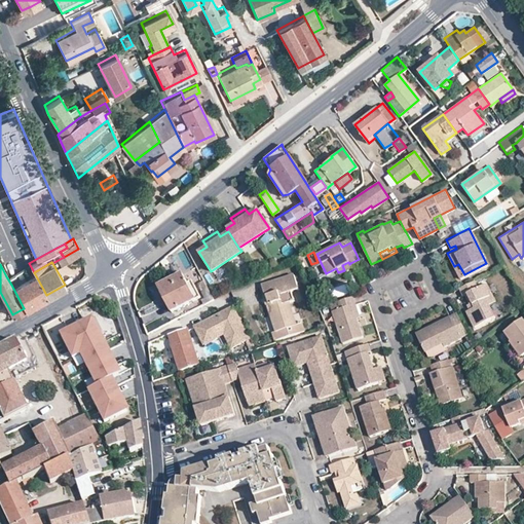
[(459,277),(464,274),(458,264),(454,266),(459,277)]
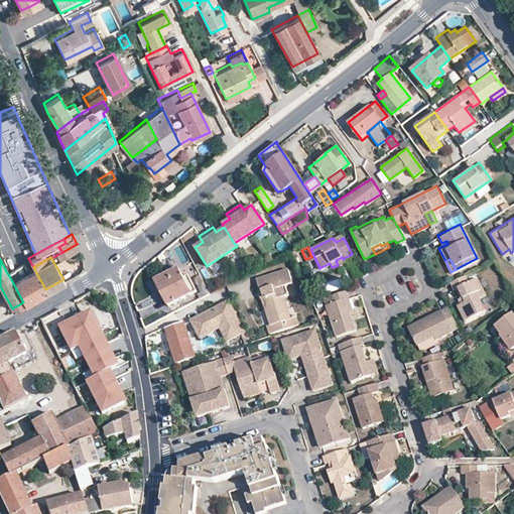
[(154,278),(167,303),(196,288),(189,277),(184,280),(181,275),(177,266),(154,278)]
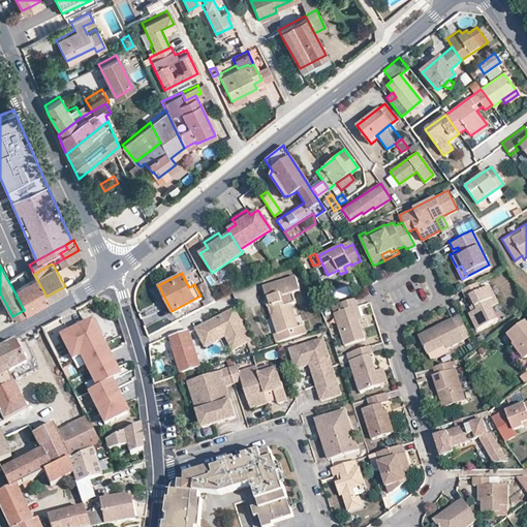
[(11,286),(24,310),(47,297),(34,274),(11,286)]
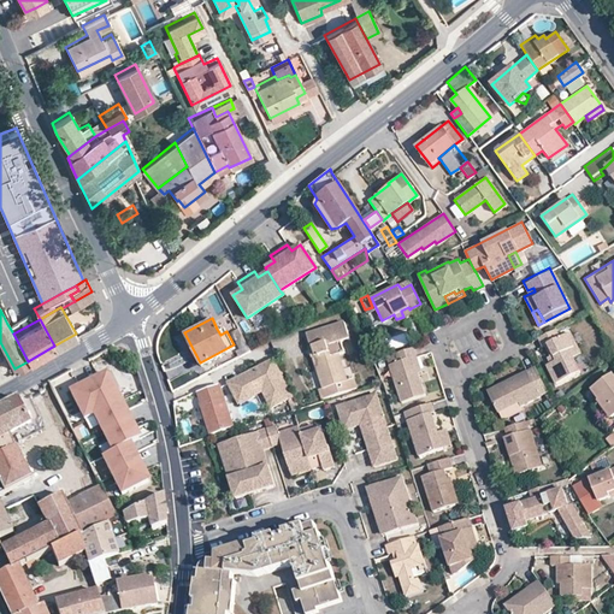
[(318,388),(322,400),(355,389),(353,377),(346,378),(338,353),(343,352),(340,340),(347,337),(342,320),(306,332),(310,346),(307,346),(311,356),(312,356),(322,387),(318,388)]
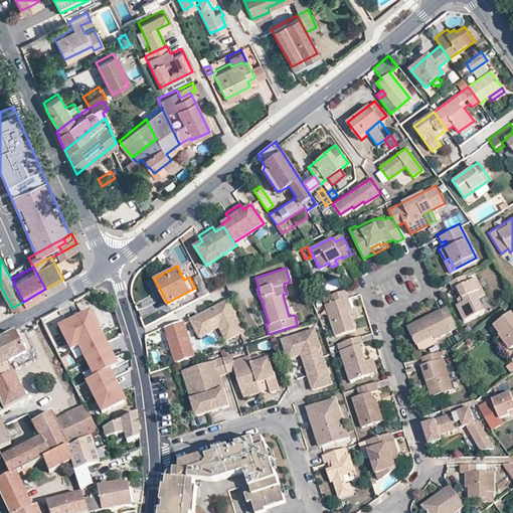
[(467,280),(463,273),(449,280),(453,288),(455,286),(460,295),(462,300),(459,301),(459,302),(467,317),(483,309),(477,296),(474,290),(478,288),(472,277),(467,280)]
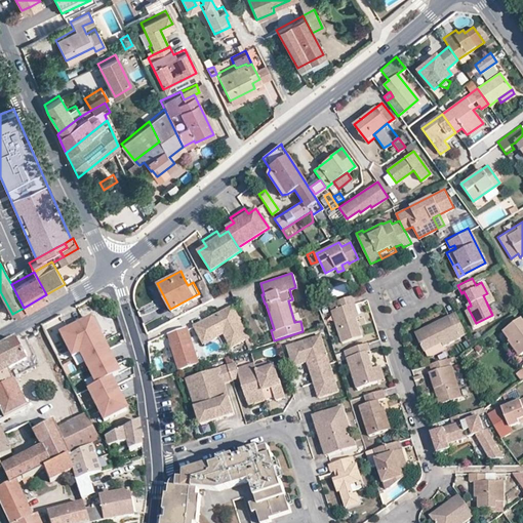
[(211,297),(201,279),(196,282),(203,295),(199,297),(201,303),(211,297)]
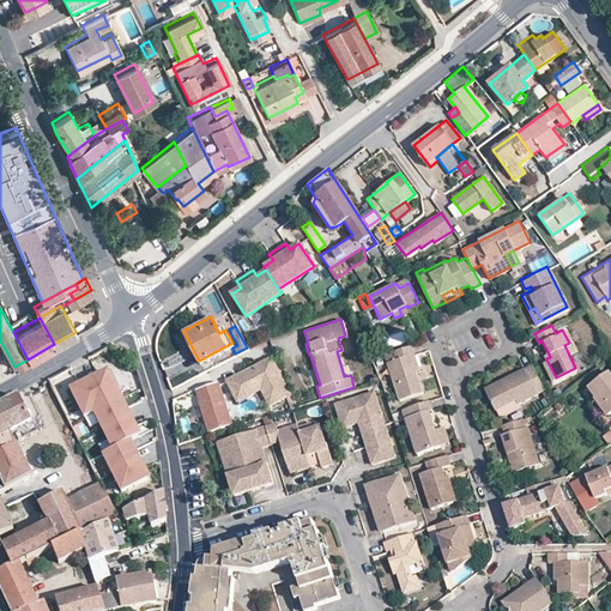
[(566,328),(562,330),(569,343),(564,345),(568,352),(576,348),(566,328)]
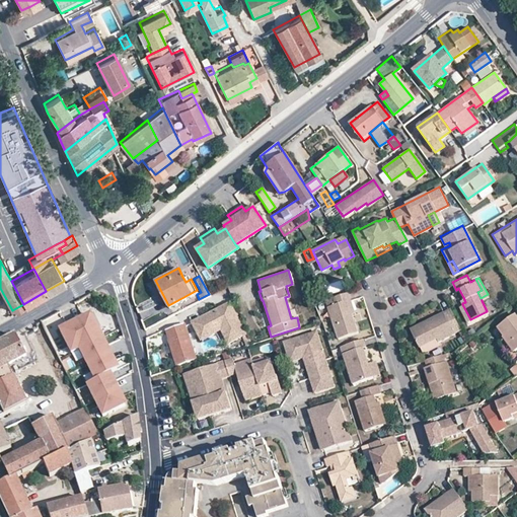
[(325,306),(336,338),(356,330),(350,313),(346,300),(349,299),(346,290),(331,295),(323,298),(325,306)]
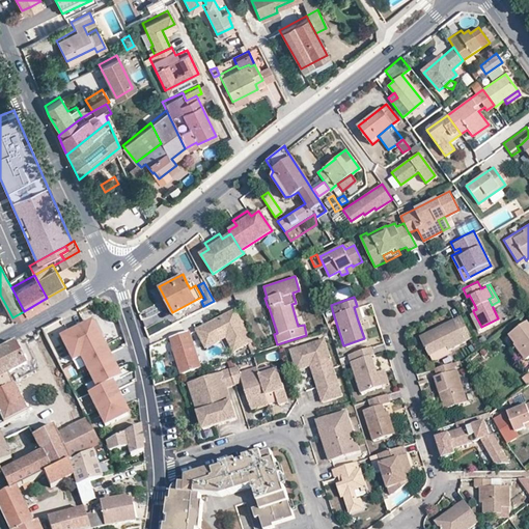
[(234,310),(197,330),(202,341),(223,330),(226,336),(233,350),(251,341),(234,310)]
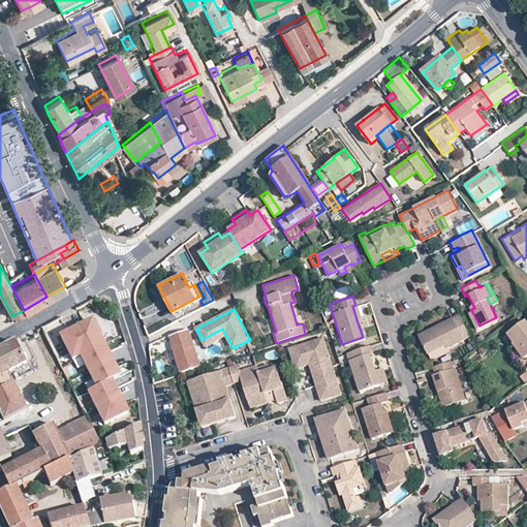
[(468,333),(458,312),(452,316),(462,336),(468,333)]
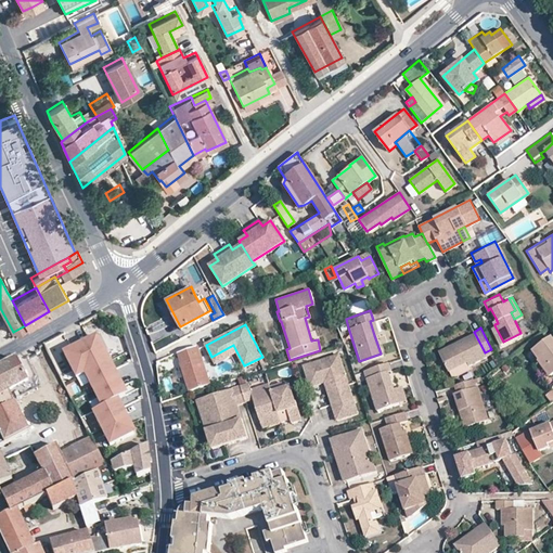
[(448,370),(449,369),(466,360),(468,363),(486,355),(485,352),(474,332),(451,343),(452,346),(449,348),(447,345),(438,349),(448,370)]
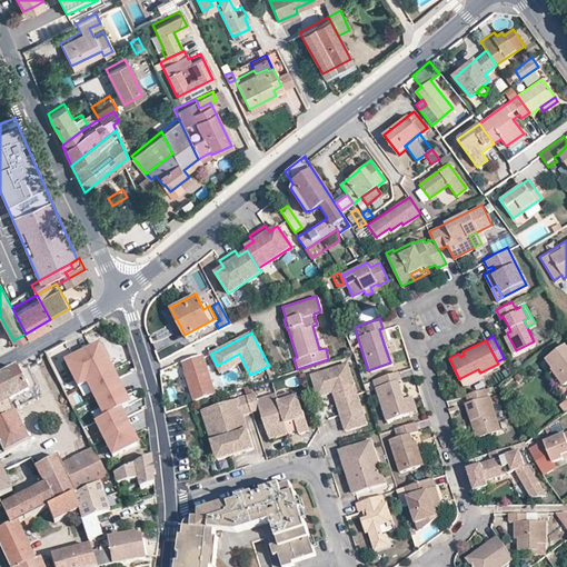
[(80,354),(92,377),(108,369),(110,369),(98,345),(80,354)]
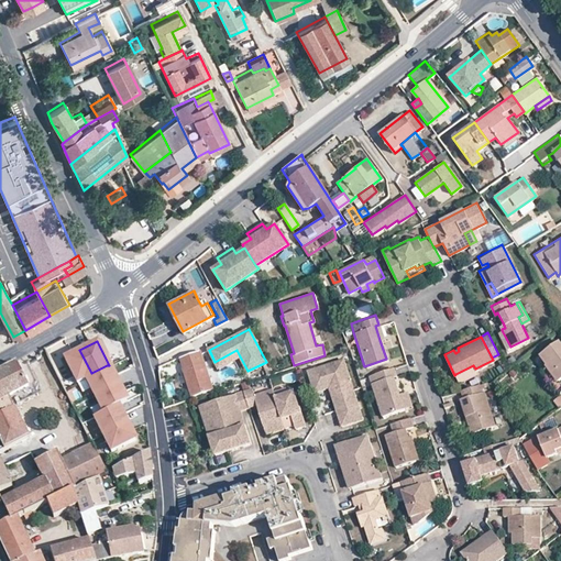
[(539,355),(560,387),(560,343),(559,341),(539,355)]
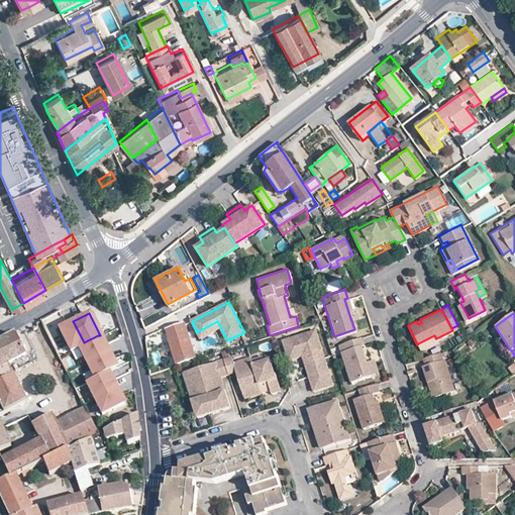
[(84,342),(73,321),(58,329),(69,350),(77,346),(84,342)]
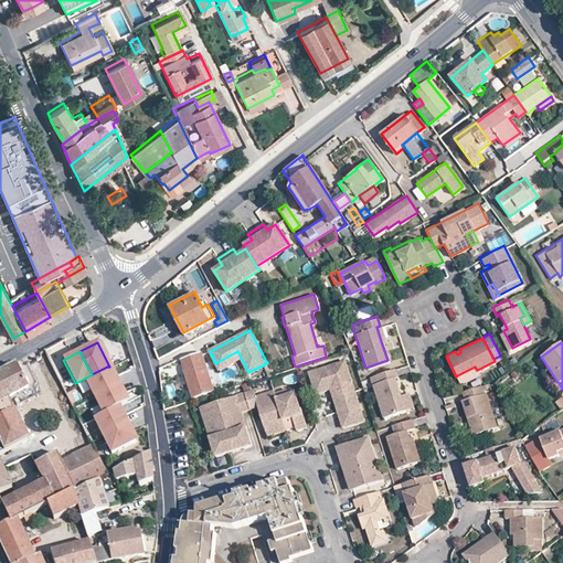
[(237,351),(215,363),(219,369),(241,358),(237,351)]
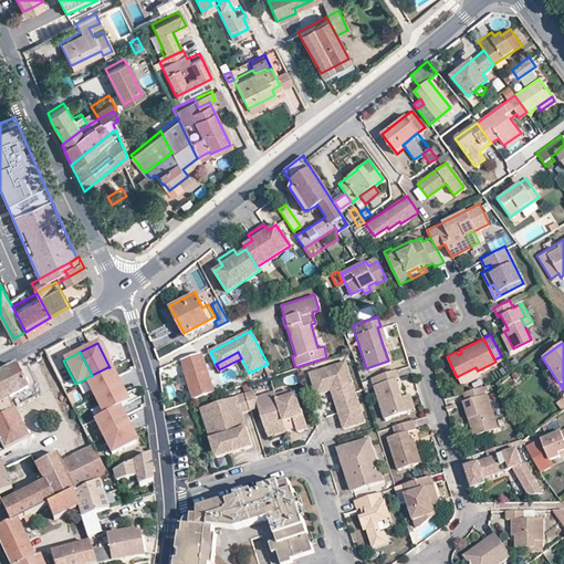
[(181,358),(192,397),(212,389),(201,353),(181,358)]
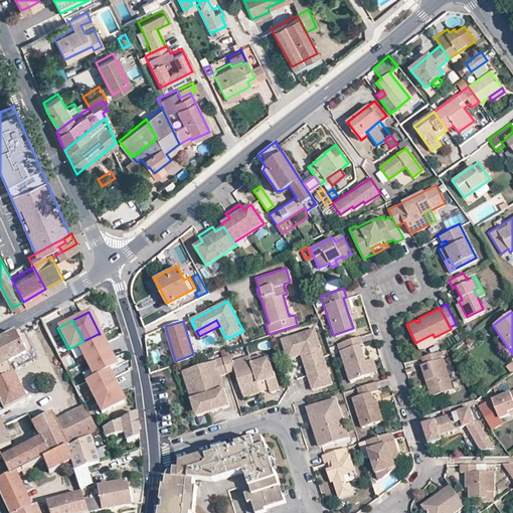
[(32,328),(39,341),(48,337),(41,323),(32,328)]
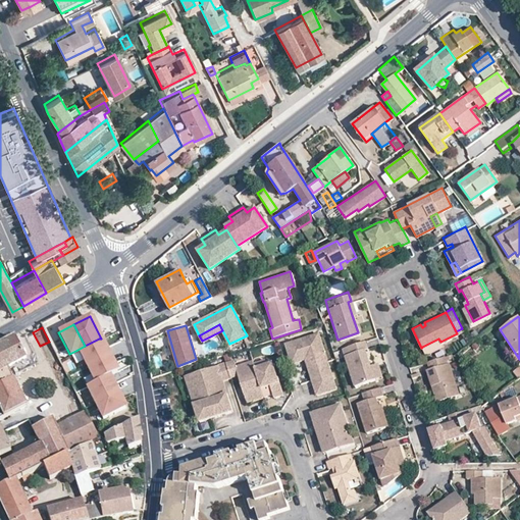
[(335,387),(317,332),(283,343),(291,363),(304,358),(307,357),(309,365),(307,366),(314,390),(317,388),(319,393),(335,387)]
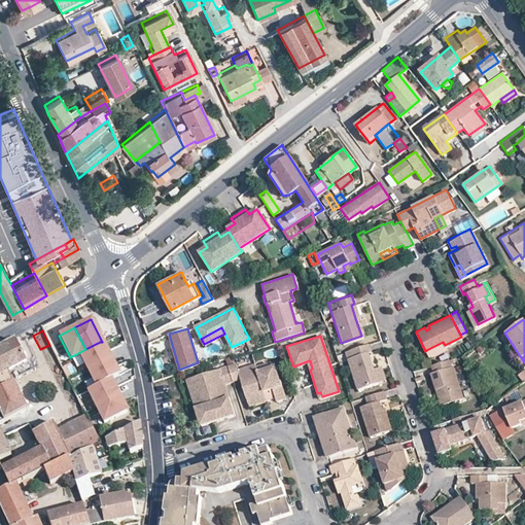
[(0,386),(11,381),(9,376),(32,363),(33,361),(33,360),(32,358),(22,340),(20,339),(19,339),(19,337),(0,346),(0,386)]
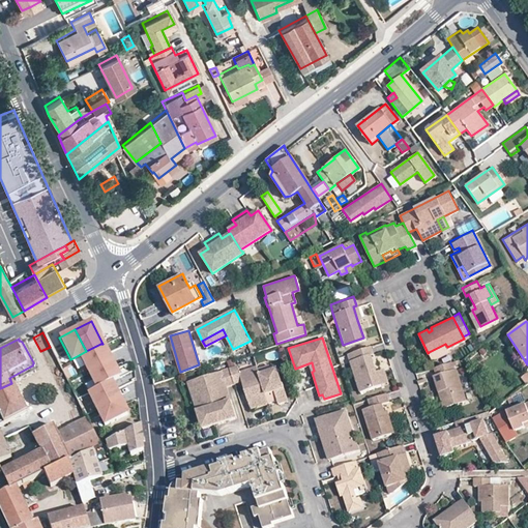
[(86,351),(79,355),(86,372),(109,360),(100,344),(86,351)]
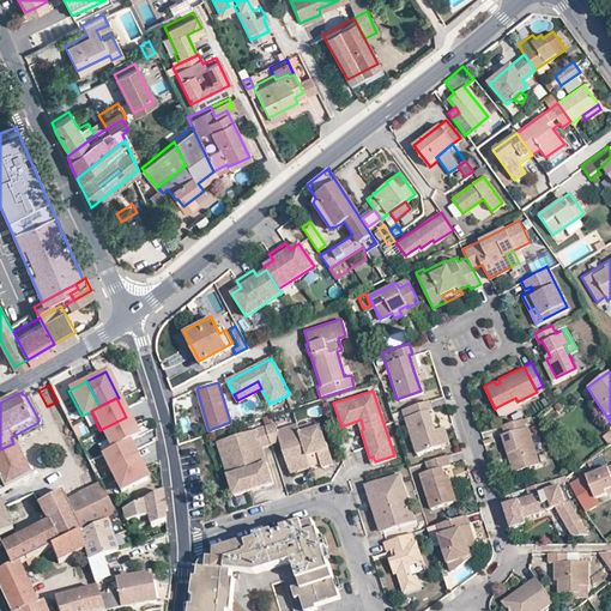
[(520,406),(518,401),(515,398),(496,407),(498,412),(506,412),(520,406)]
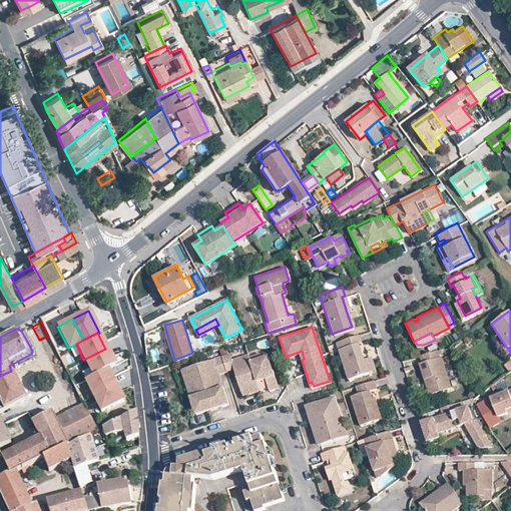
[(360,341),(358,334),(341,339),(343,346),(338,347),(348,377),(367,371),(363,358),(358,342),(360,341)]
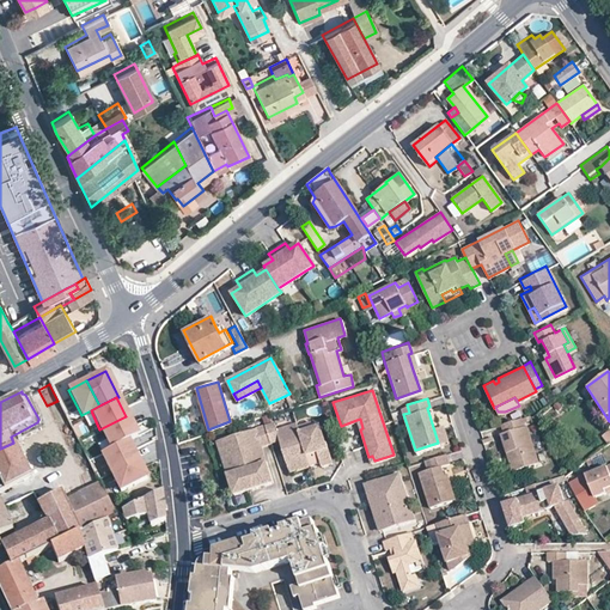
[(522,424),(519,415),(500,422),(502,431),(499,432),(505,451),(511,450),(516,468),(536,461),(524,422),(522,424)]
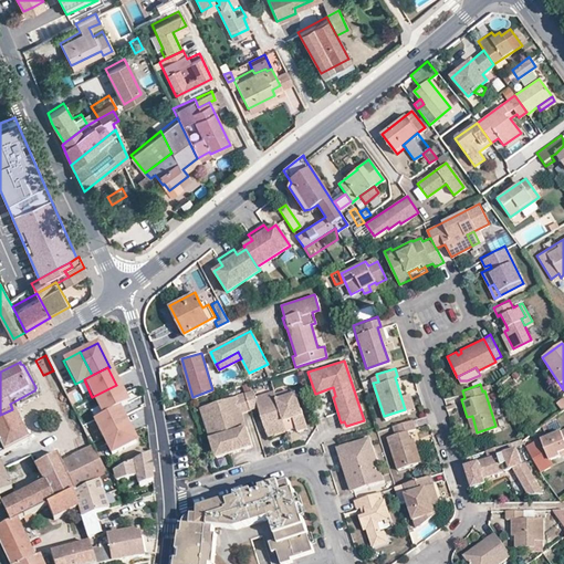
[(125,403),(116,385),(92,397),(101,415),(116,407),(125,403)]
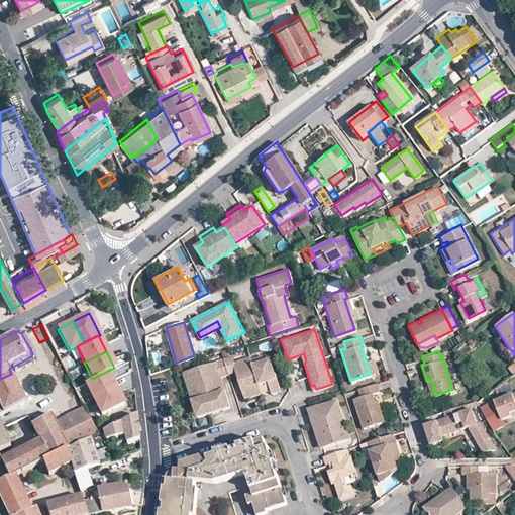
[(230,355),(222,357),(228,374),(235,372),(244,399),(270,390),(271,394),(280,391),(270,359),(264,362),(262,356),(250,361),(249,357),(232,363),(230,355)]
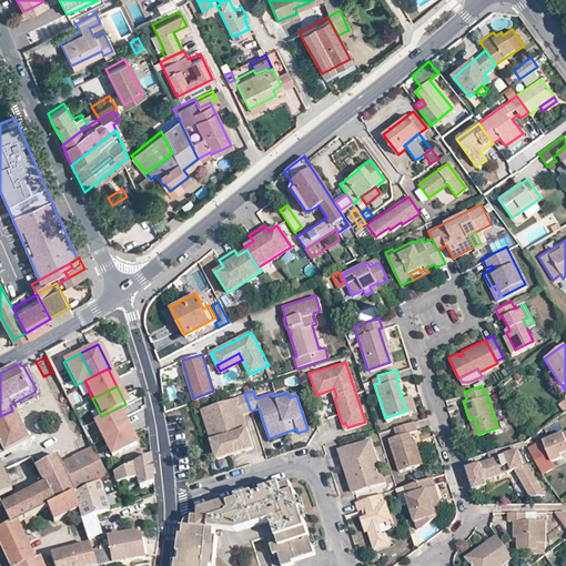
[(244,393),(200,408),(203,417),(213,414),(218,426),(208,430),(216,457),(252,446),(243,418),(241,420),(240,415),(242,414),(251,411),(244,393)]
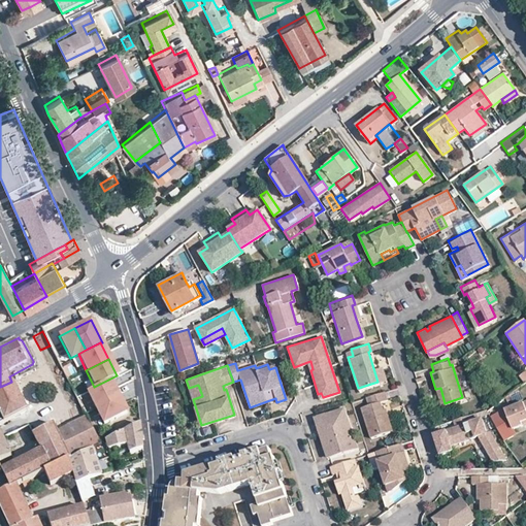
[(381,365),(373,368),(377,382),(386,379),(381,365)]
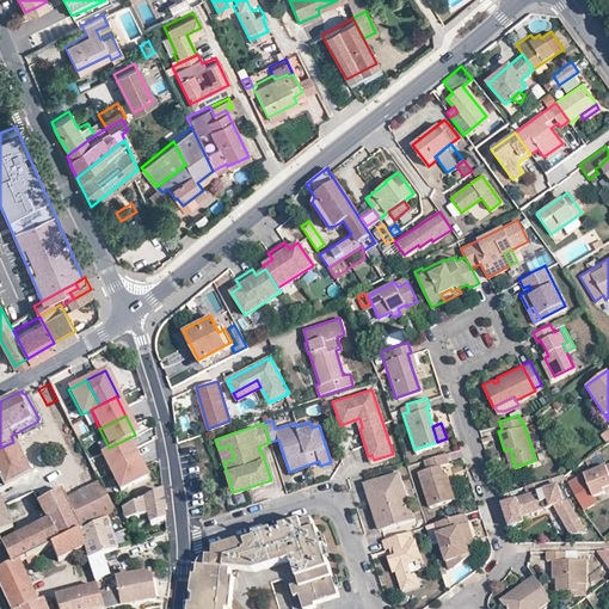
[(135,457),(125,440),(109,448),(99,453),(109,471),(135,457)]
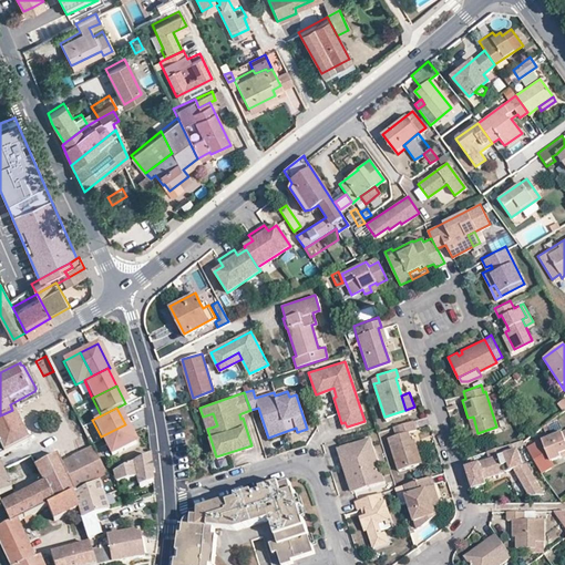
[(0,448),(2,452),(28,440),(12,410),(0,415),(0,448)]
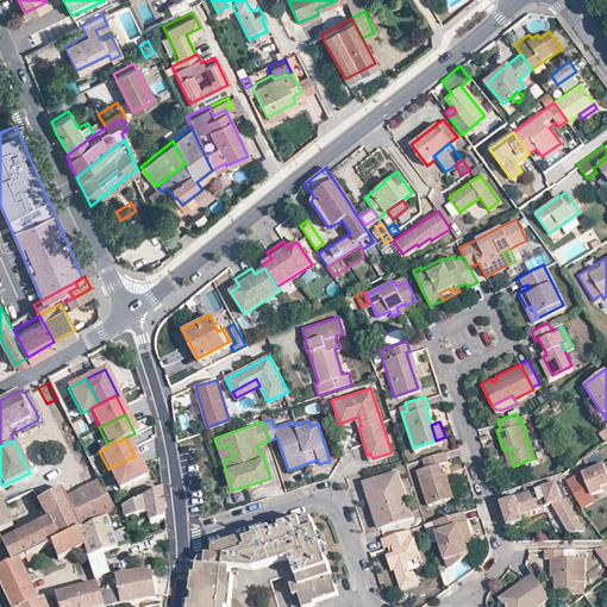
[(233,457),(229,444),(218,448),(223,461),(233,457)]
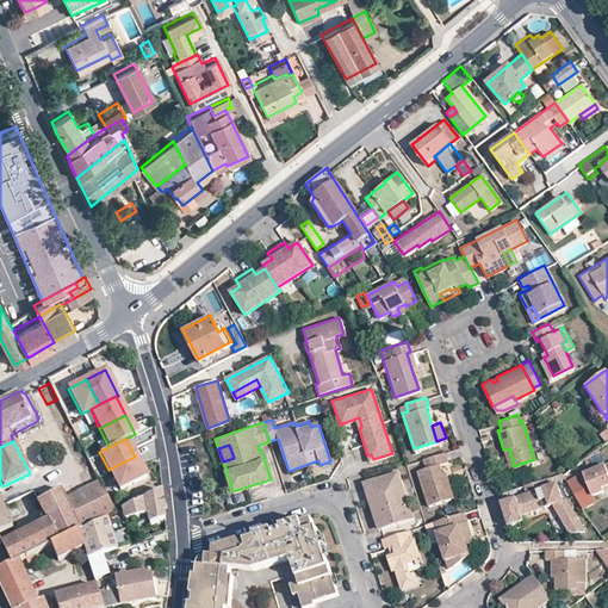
[(509,467),(514,466),(509,448),(503,450),(509,467)]
